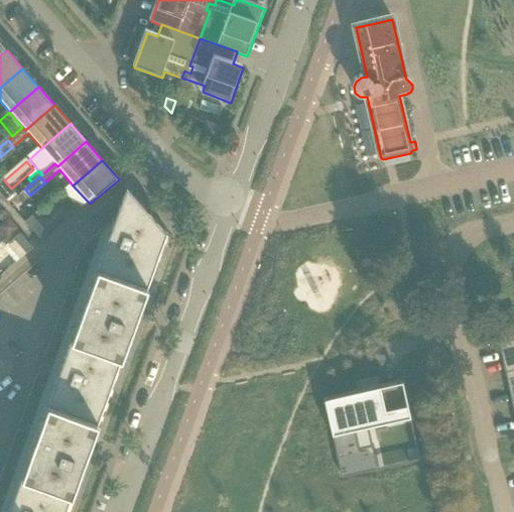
[(4,181),(0,183),(0,195),(7,204),(16,197),(4,181)]
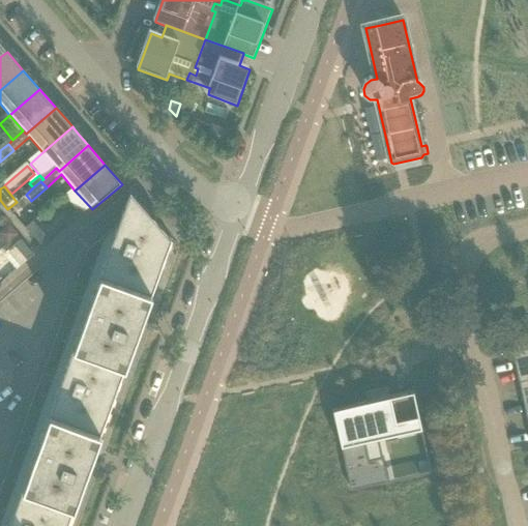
[(82,218),(92,209),(75,191),(65,199),(82,218)]
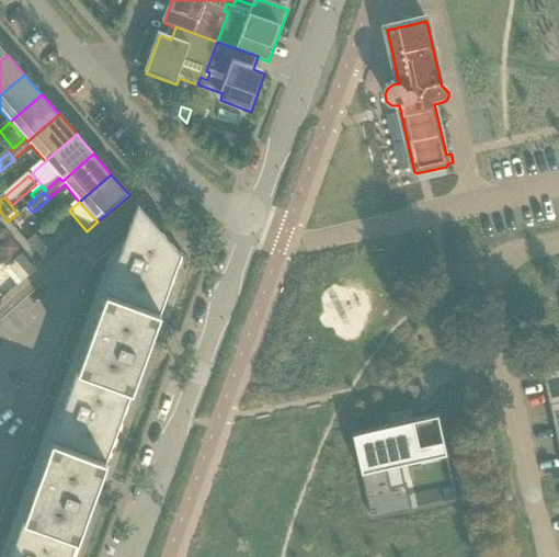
[(126,242),(106,295),(161,316),(182,257),(183,257),(151,220),(139,206),(126,242)]
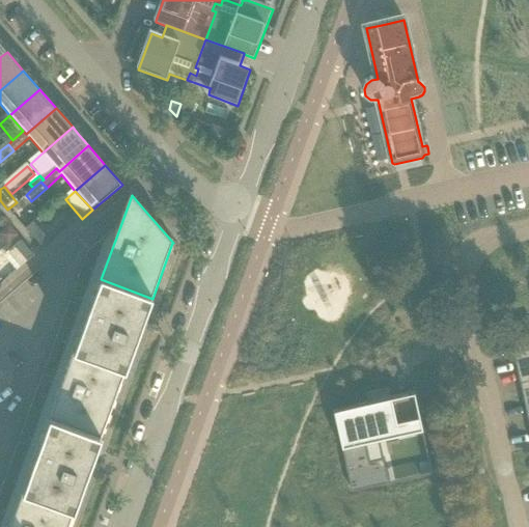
[(10,228),(0,238),(9,247),(20,239),(10,228)]
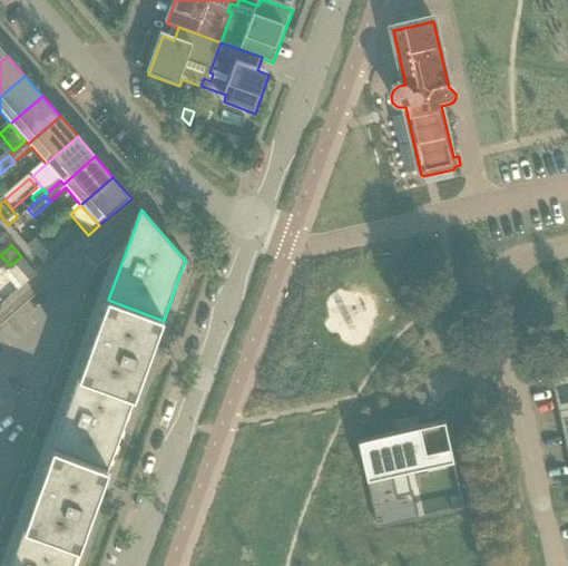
[(35,254),(47,269),(55,262),(42,247),(35,254)]
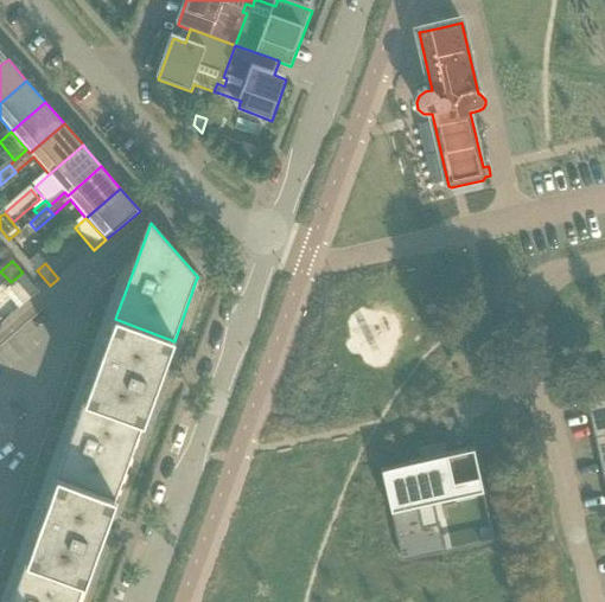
[(0,271),(0,287),(2,290),(11,282),(0,271)]
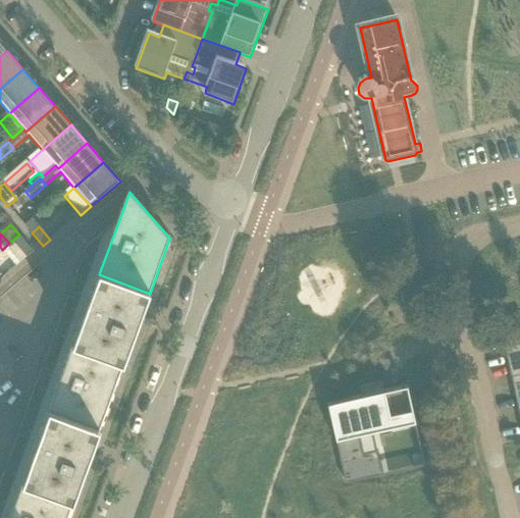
[(70,297),(81,300),(104,238),(103,238),(88,251),(70,297)]
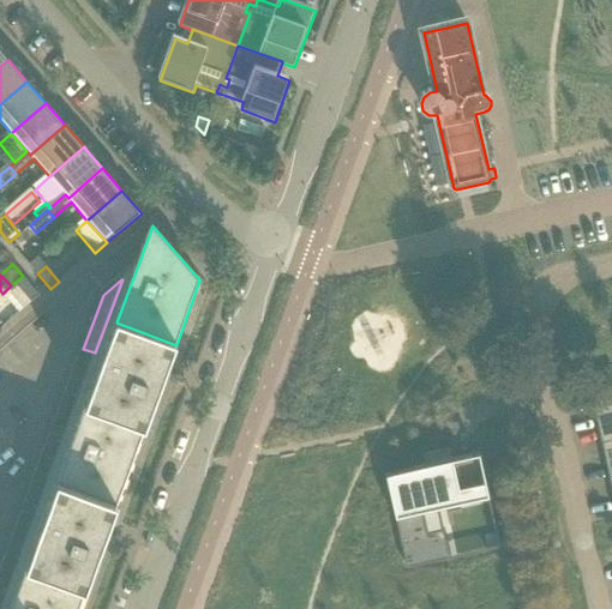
[(18,290),(33,306),(41,299),(27,283),(18,290)]
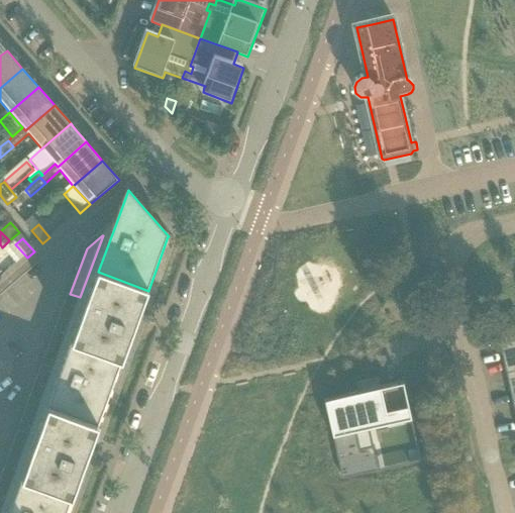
[(98,272),(72,345),(122,364),(148,291),(98,272)]
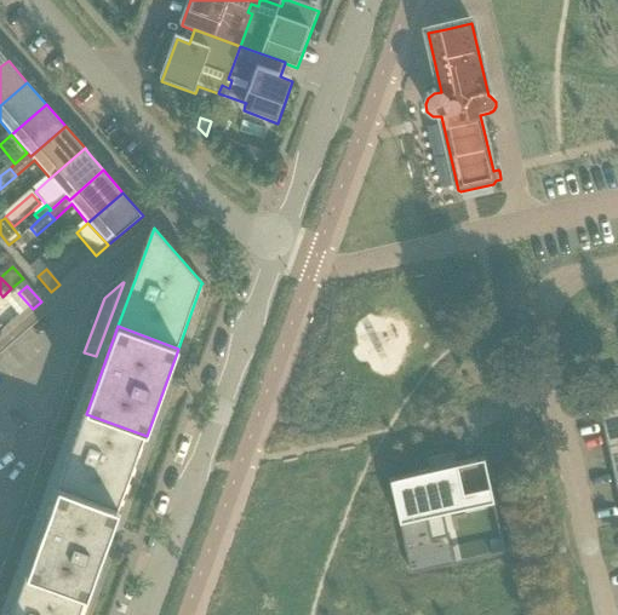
[(53,437),(66,441),(95,361),(83,356),(53,437)]
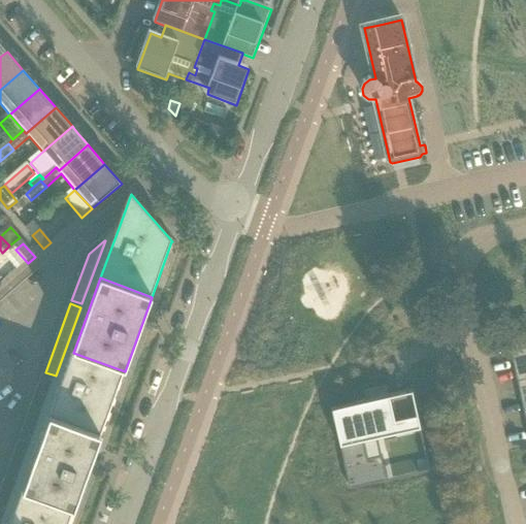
[(525,352),(521,354),(522,359),(514,361),(514,362),(525,359),(525,352)]
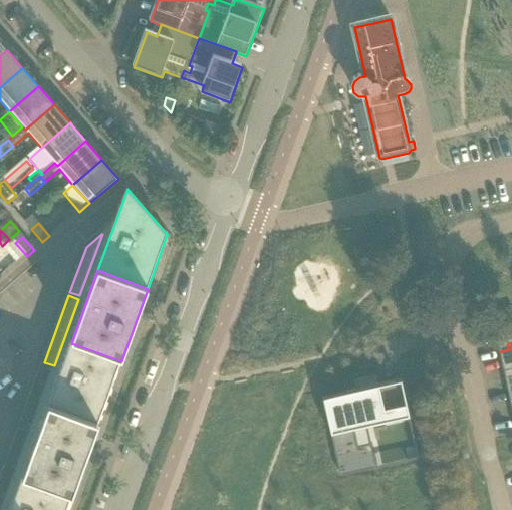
[(71,343),(47,410),(97,428),(121,361),(71,343)]
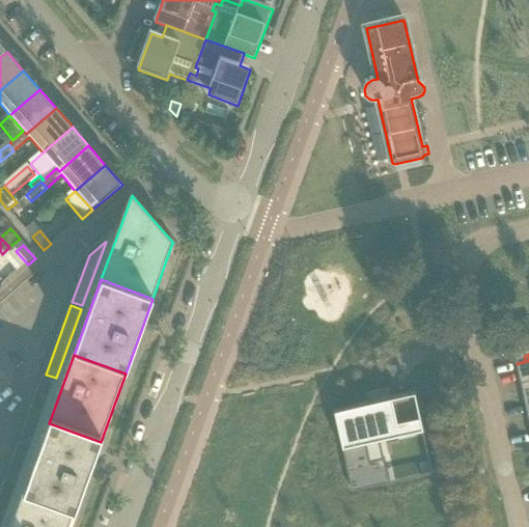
[(528,361),(517,364),(522,387),(528,386),(528,361)]
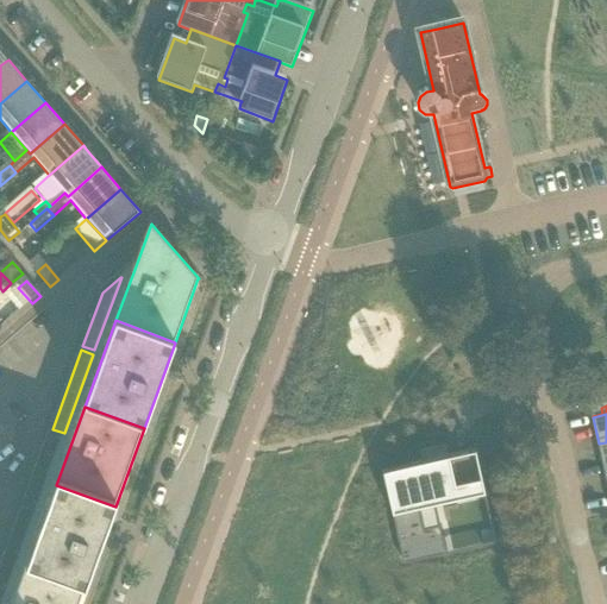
[(24,507),(36,511),(63,438),(51,433),(24,507)]
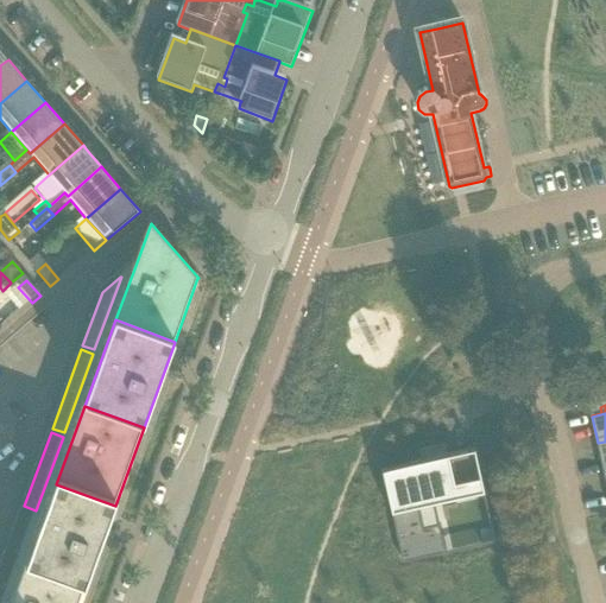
[(423,464),(384,474),(398,540),(401,539),(405,564),(442,556),(442,557),(447,556),(441,527),(424,532),(418,502),(433,500),(434,507),(486,496),(477,452),(437,461),(423,464)]
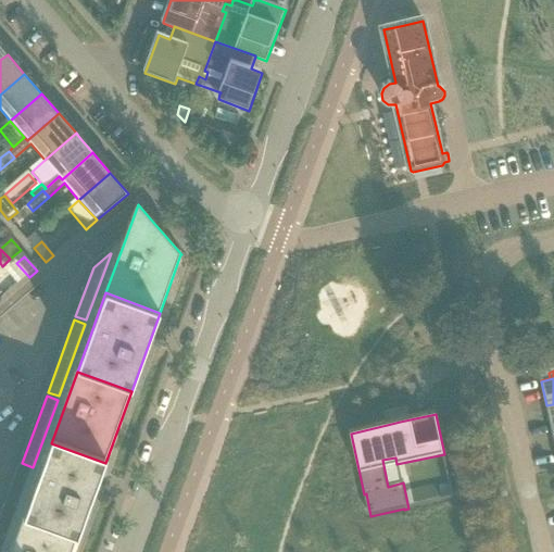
[(51,443),(23,521),(77,540),(105,463),(51,443)]
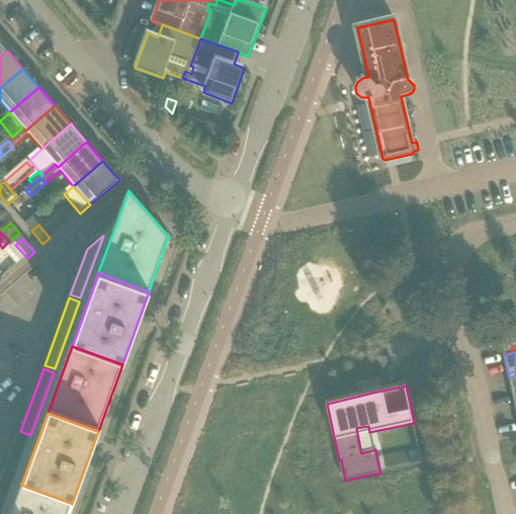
[(0,487),(0,503),(5,506),(29,438),(19,435),(0,487)]
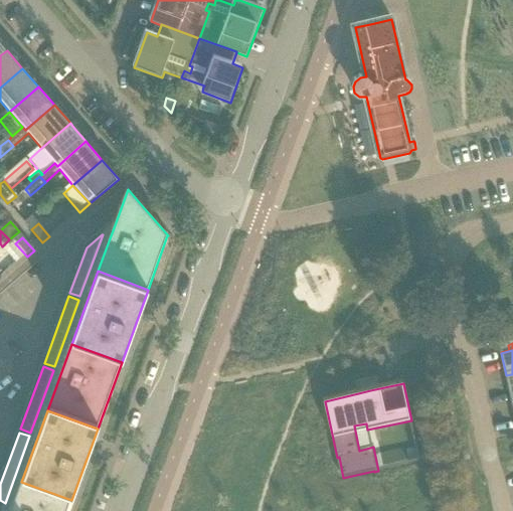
[(21,482),(10,510),(67,510),(71,500),(21,482)]
